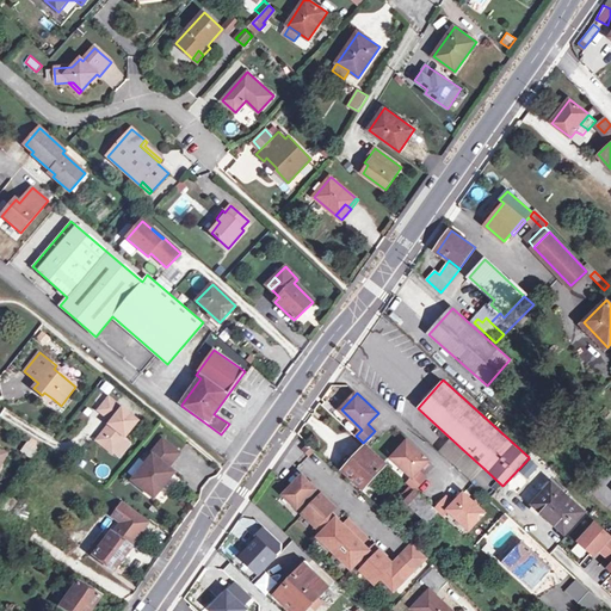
[(112,427),(99,443),(112,454),(137,421),(123,409),(109,397),(99,411),(112,421),(110,425),(112,427)]
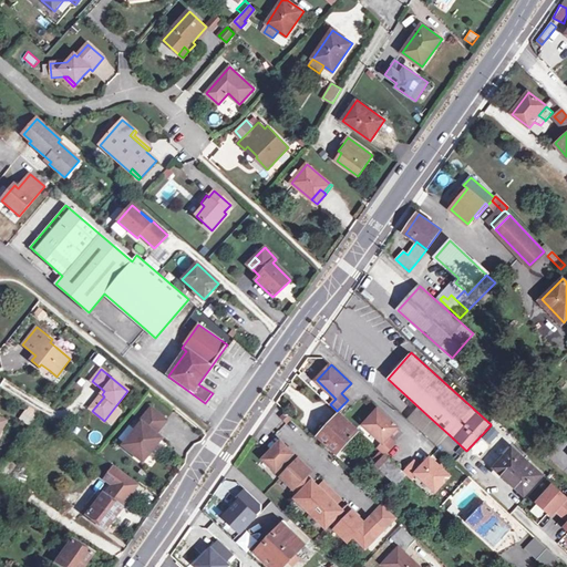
[(104,397),(102,394),(90,409),(92,411),(104,397)]
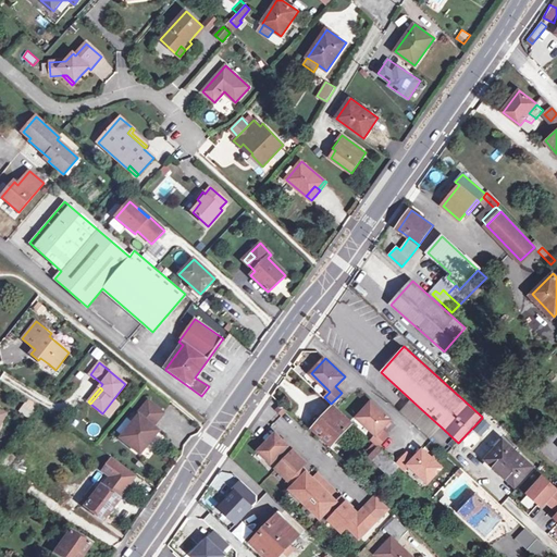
[(17,410),(27,419),(38,406),(27,398),(17,410)]
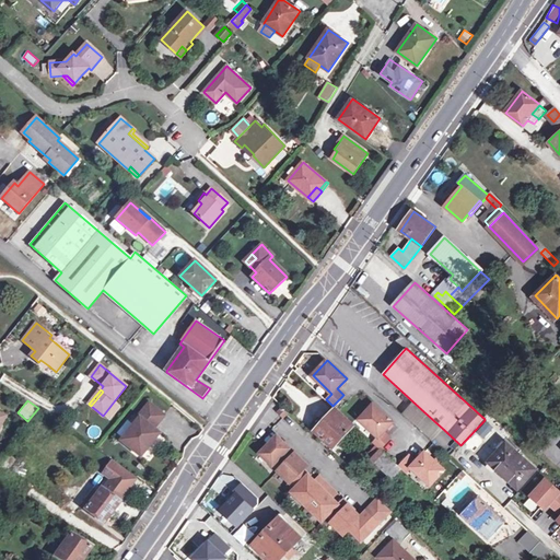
[(138,418),(139,419),(121,441),(141,456),(160,434),(153,429),(164,416),(149,404),(138,418)]
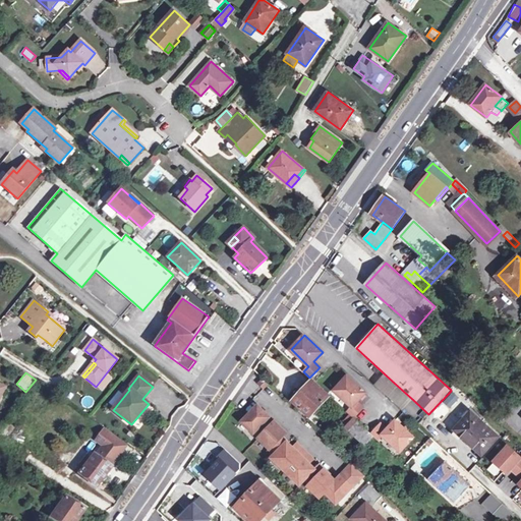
[(334,390),(352,407),(347,412),(353,418),(363,407),(357,402),(366,393),(348,375),(334,390)]
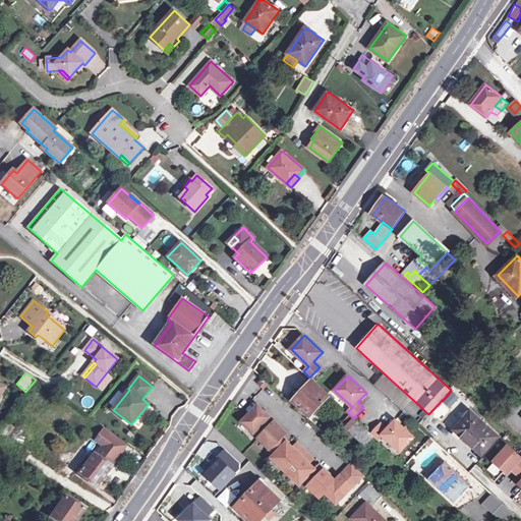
[(269,384),(264,379),(263,380),(259,383),(265,388),(268,385),(269,384)]
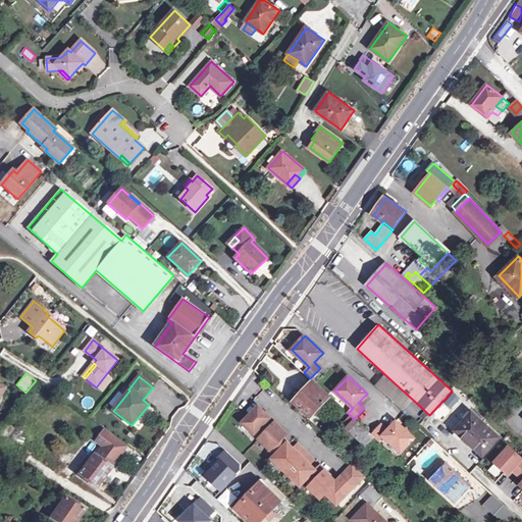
[(294,402),(310,417),(329,397),(313,381),(294,402)]
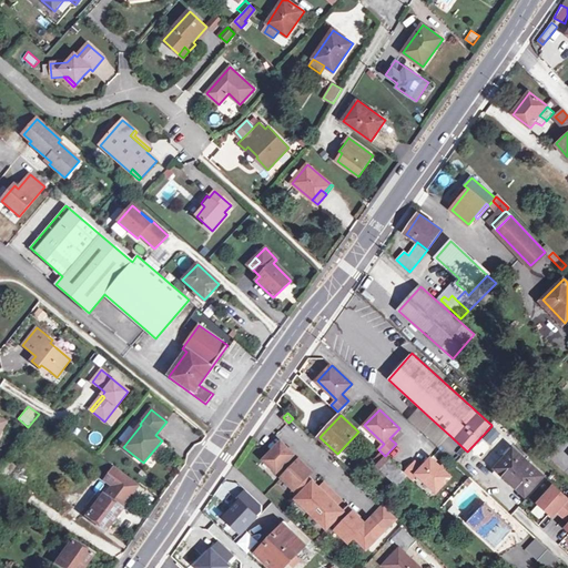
[(419,428),(440,447),(450,436),(429,417),(419,428)]
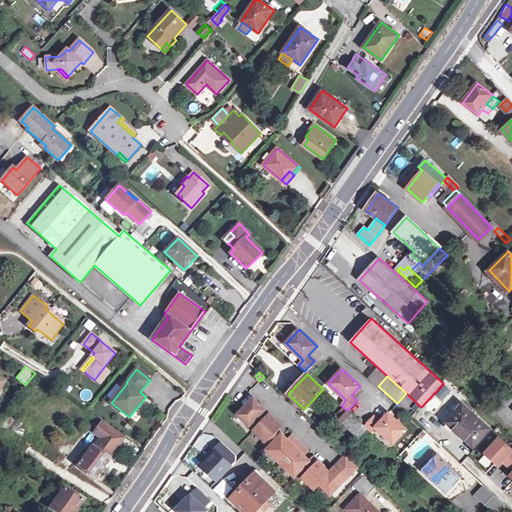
[(254,398),(238,414),(266,441),(264,443),(269,448),(267,450),(295,476),(300,471),(305,476),(303,478),(315,489),(320,484),(331,494),(358,467),(346,456),(330,472),(314,456),(310,460),(305,456),(301,452),(305,448),(295,438),(291,442),(288,439),(278,429),(282,425),(270,414),(268,416),(263,412),(265,410),(254,398)]
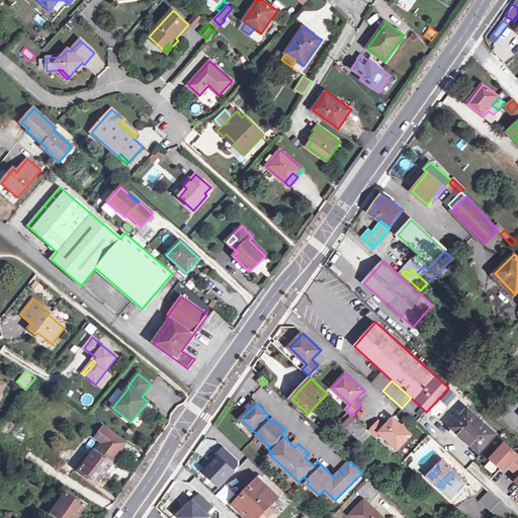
[(482,417),(471,407),(462,418),(461,417),(452,426),(466,439),(466,440),(480,452),(496,434),(480,419),(482,417)]
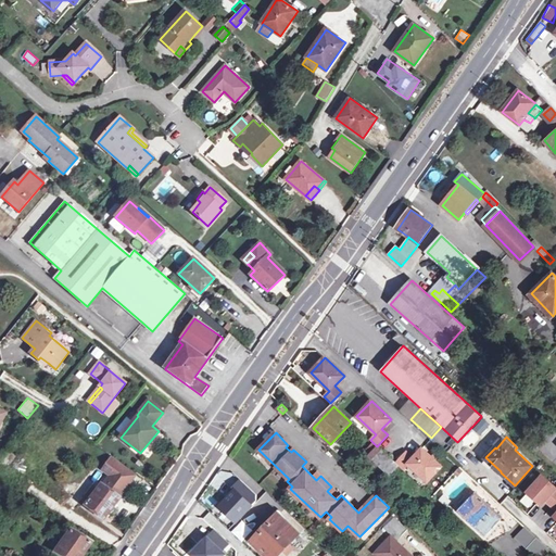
[(389,475),(397,465),(396,464),(378,447),(369,456),(389,475)]
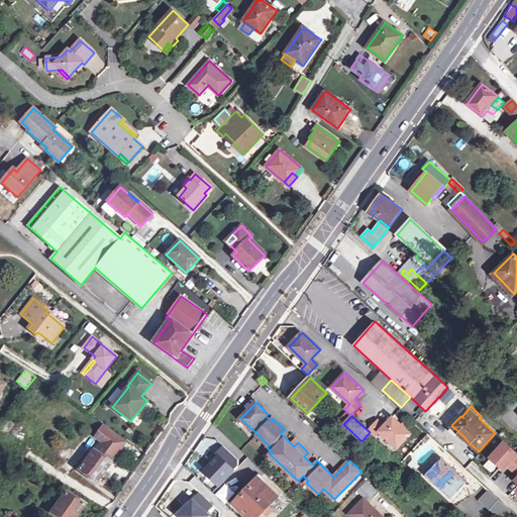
[(378,421),(369,431),(370,432),(375,437),(380,431),(398,448),(411,434),(393,417),(384,426),(378,421)]
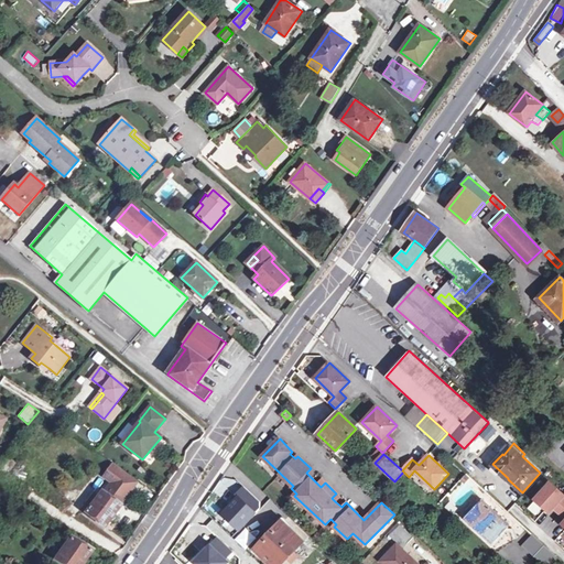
[(12,491),(28,469),(19,463),(2,485),(12,491)]
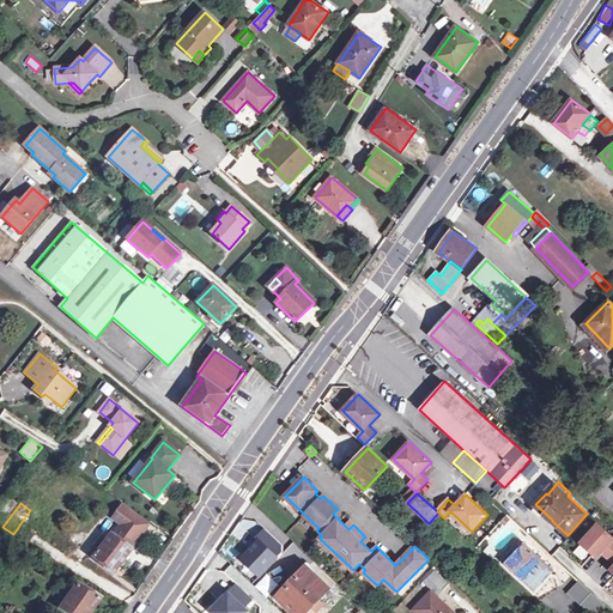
[(114,519),(122,525),(133,511),(125,504),(114,519)]
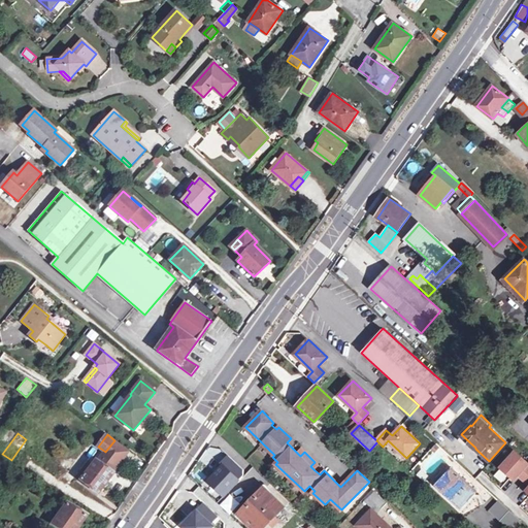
[(128,450),(114,440),(105,452),(102,455),(116,465),(128,450)]
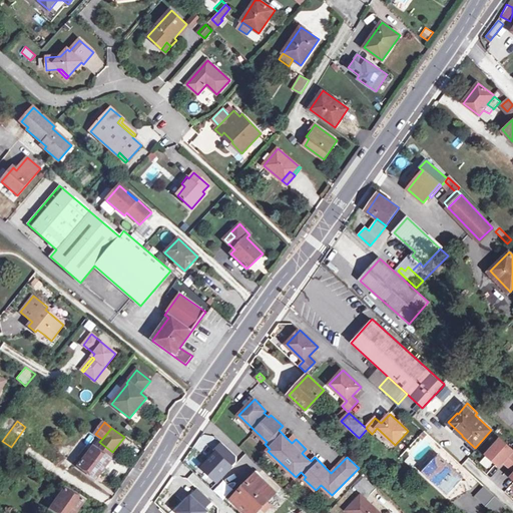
[(423,444),(431,437),(426,432),(406,450),(417,462),(429,451),(423,444)]
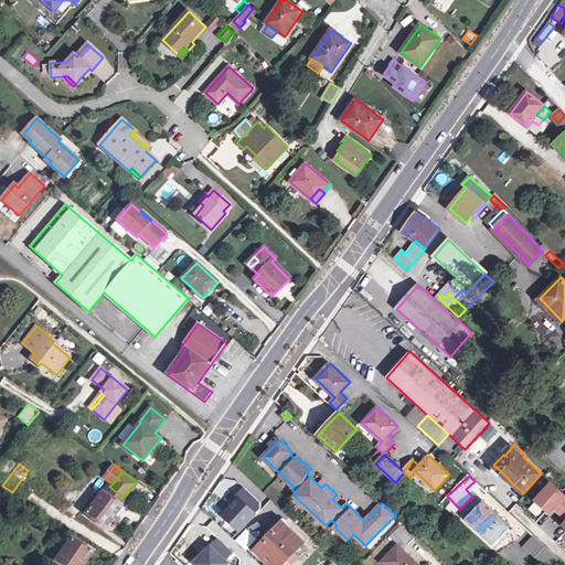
[(564,526),(564,492),(551,480),(526,508),(537,518),(545,510),(564,526)]
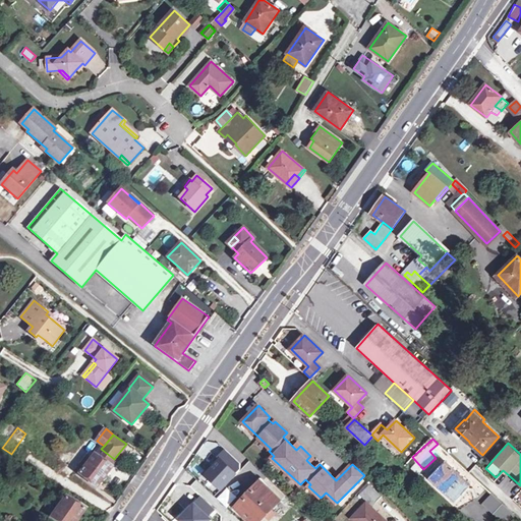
[(109,466),(114,459),(101,449),(96,456),(109,466)]
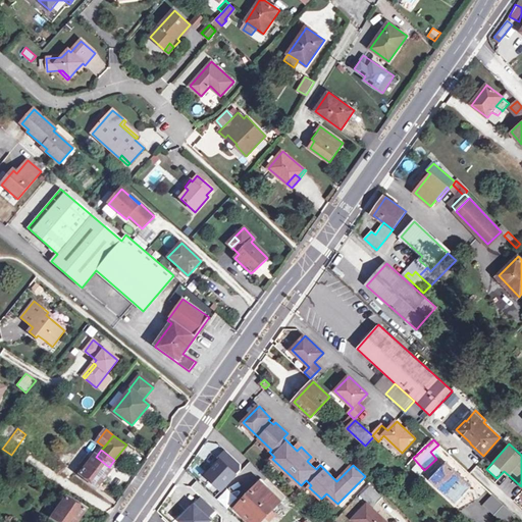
[(240,465),(224,451),(203,475),(221,490),(240,468),(240,465)]
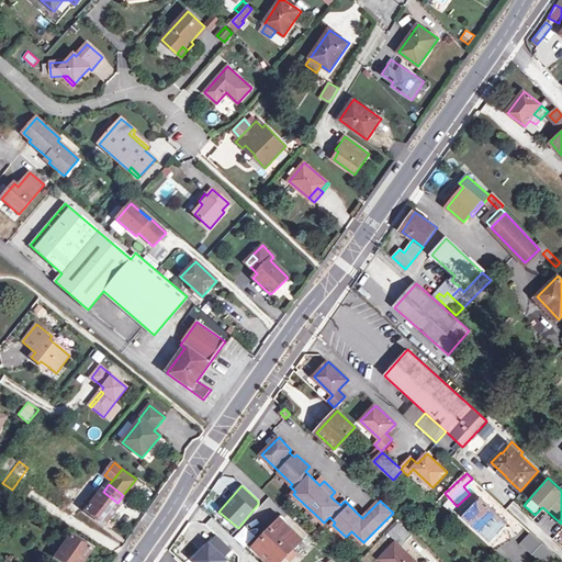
[(104,525),(121,504),(117,503),(103,492),(102,491),(86,512),(104,525)]
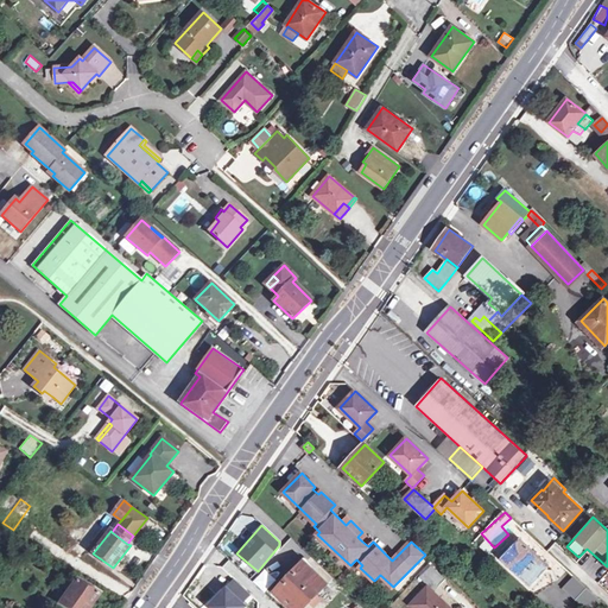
[(504,558),(532,584),(549,567),(520,539),(504,558)]
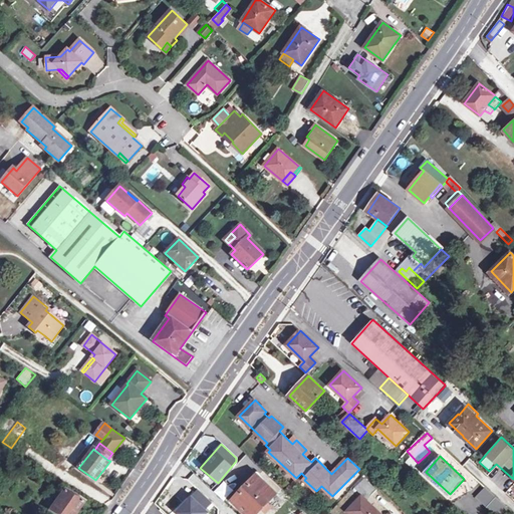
[(76,471),(70,467),(65,477),(70,480),(76,471)]
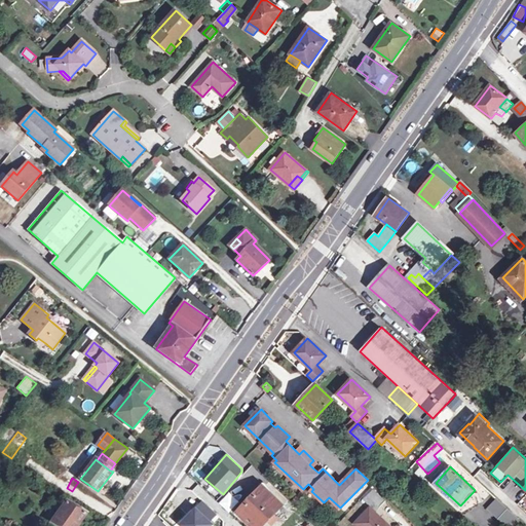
[(263,487),(239,512),(255,525),(261,525),(282,504),(263,487)]
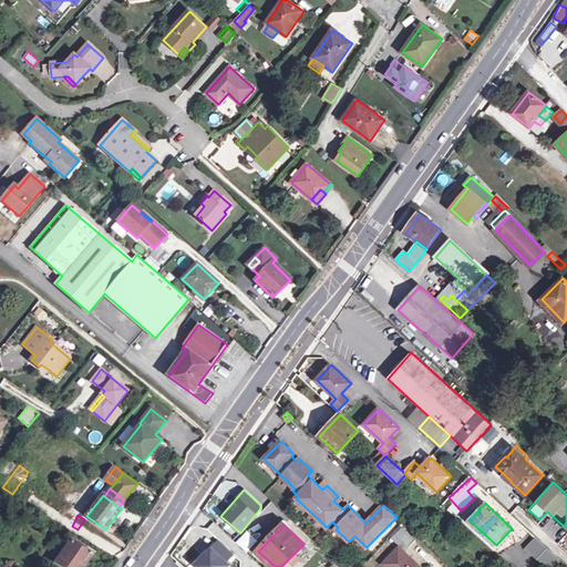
[(405,550),(415,539),(402,527),(392,537),(405,550)]
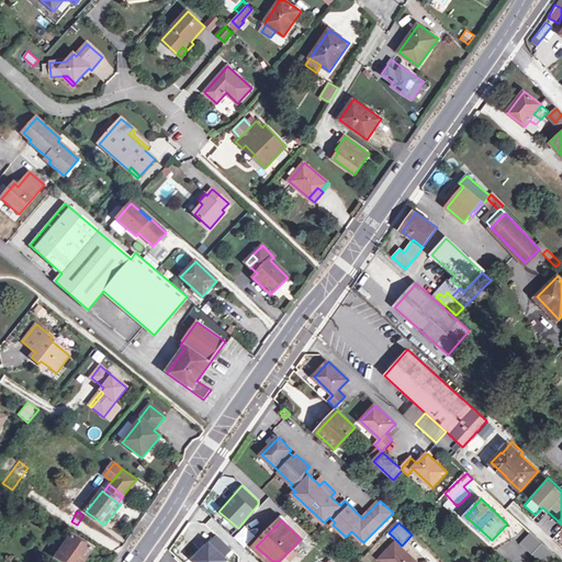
[(246,525),(233,535),(243,548),(256,538),(246,525)]
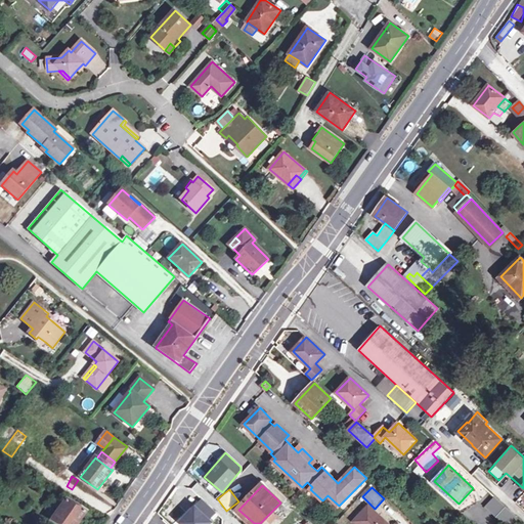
[(485,507),(495,517),(505,507),(494,497),(485,507)]
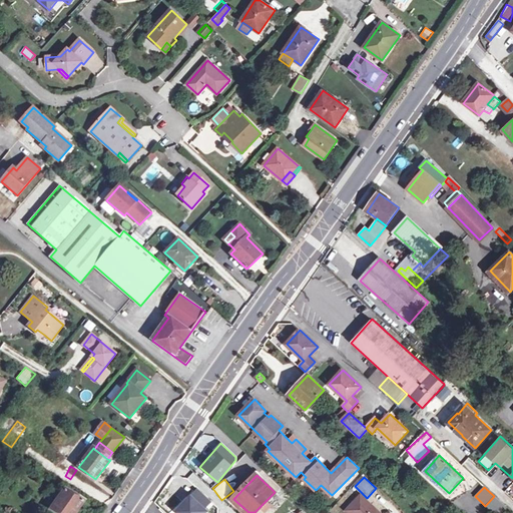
[(75,512),(83,501),(65,490),(51,509),(57,512),(75,512)]
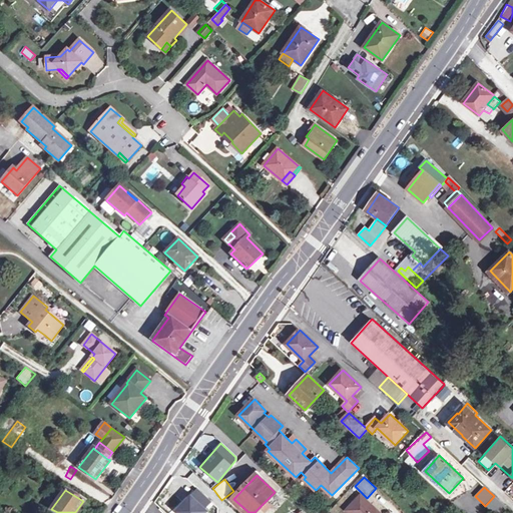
[(379,512),(361,495),(347,510),(349,512),(379,512)]
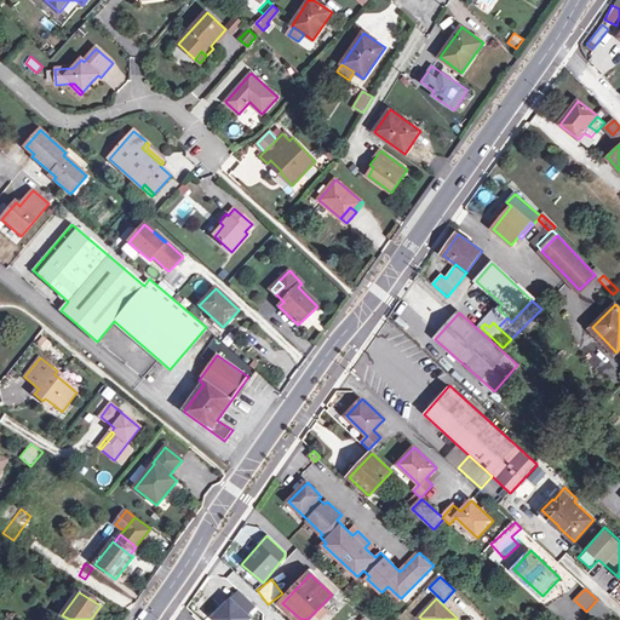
[(586,612),(596,619),(609,619),(615,615),(597,600),(586,612)]
